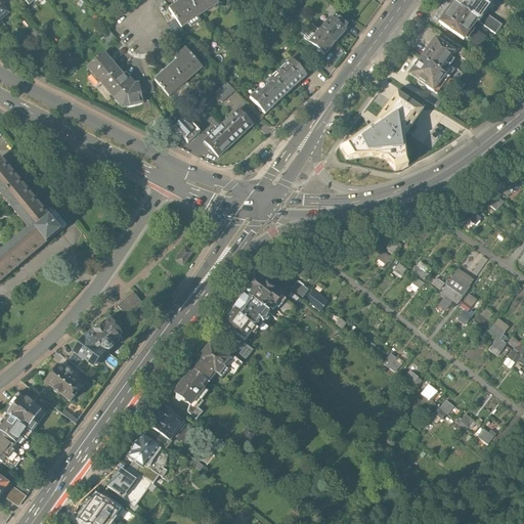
[(9,0),(6,0),(4,3),(10,10),(15,6),(22,13),(26,9),(17,0),(13,4),(9,0)]
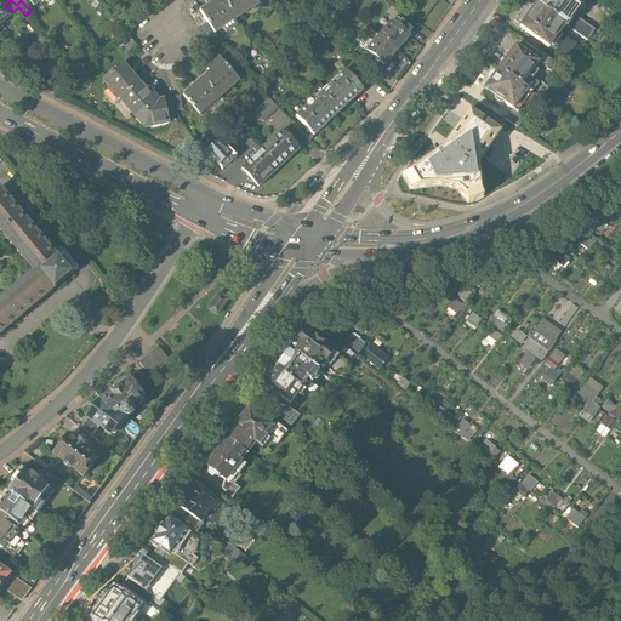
[(233,22),(238,18),(226,0),(218,0),(200,12),(215,34),(223,29),(227,34),(237,28),(233,22)]
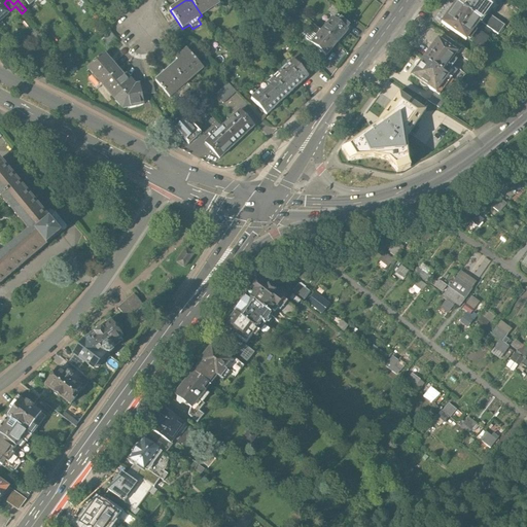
[(191,0),(202,15),(219,5),(215,0),(191,0)]
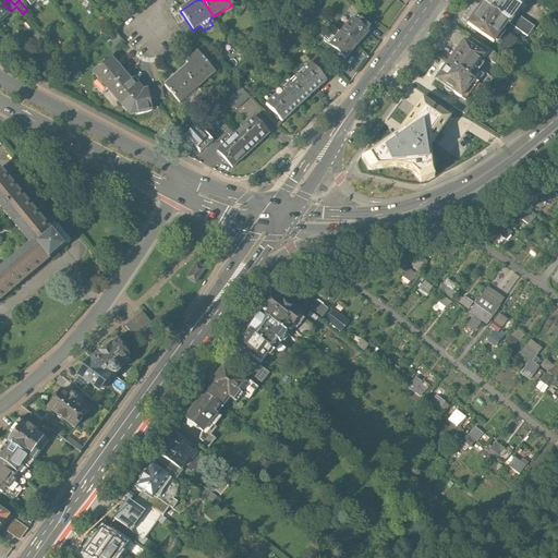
[(485,0),(482,4),(508,23),(523,3),(518,0),(485,0)]
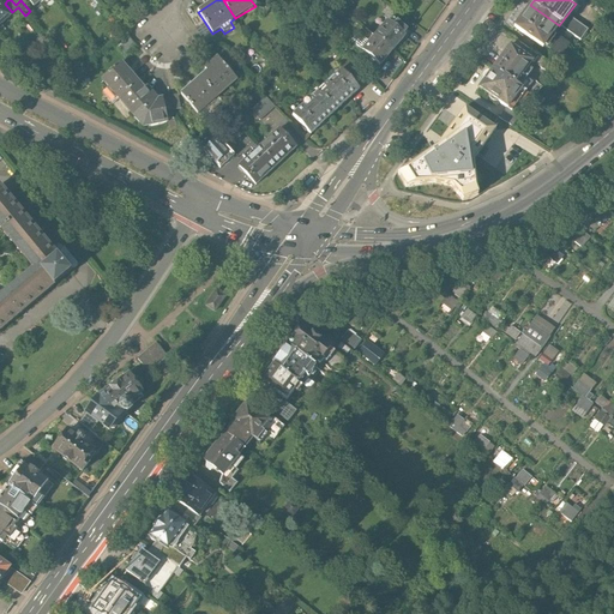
[(0,25),(10,17),(0,5),(0,25)]
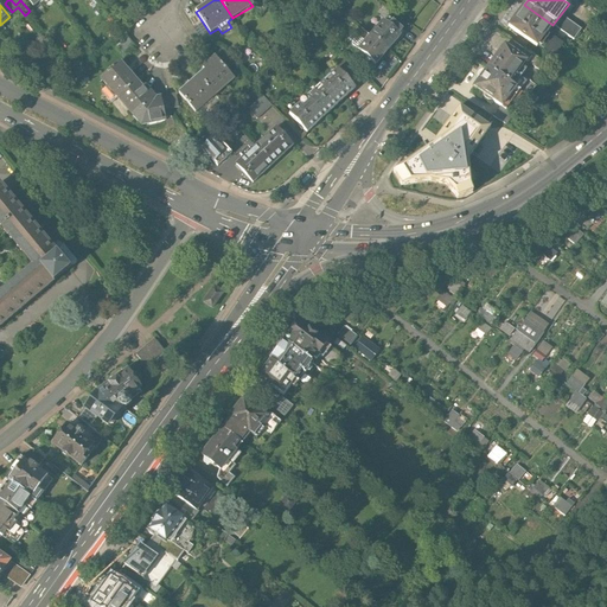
[(553,25),(524,5),(508,27),(536,48),(538,46),(553,26),(553,25)]
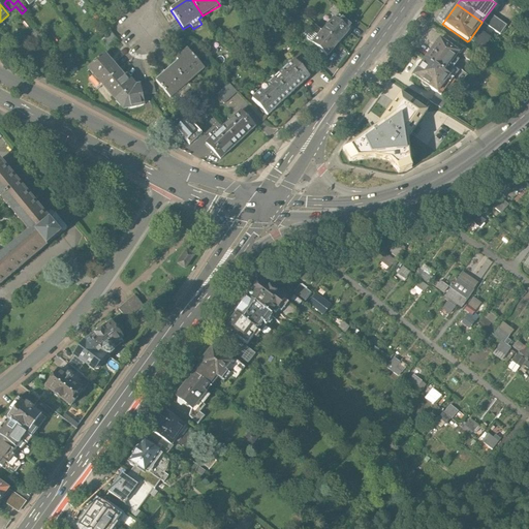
[(500,35),(506,26),(490,14),(484,24),(500,35)]
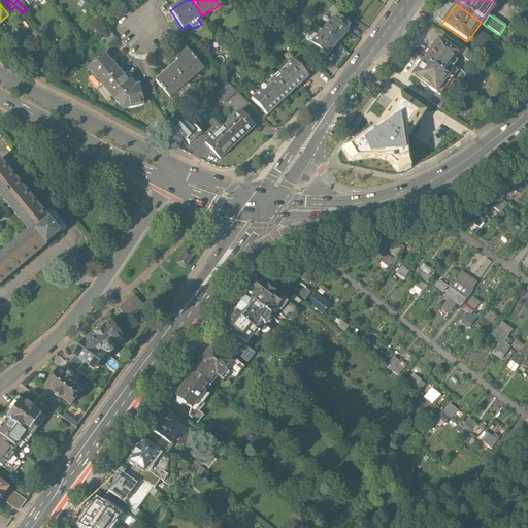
[(332,19),(322,31),(337,44),(348,32),(332,19)]
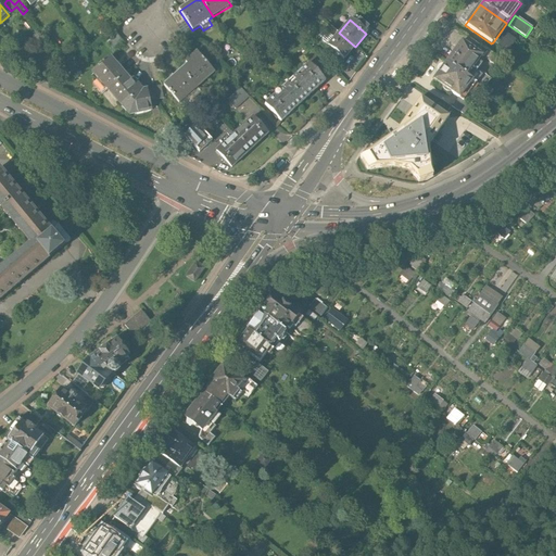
[(190,34),(184,23),(177,26),(184,38),(190,34)]
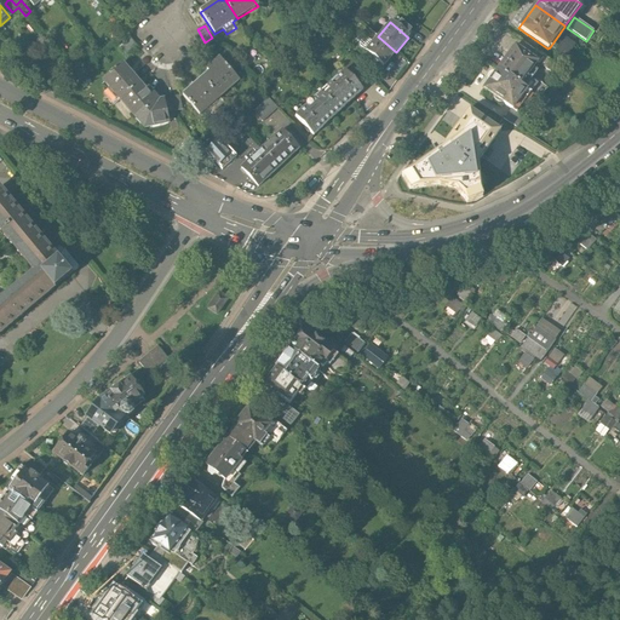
[(550,47),(566,58),(575,46),(572,44),(578,36),(564,27),(550,47)]
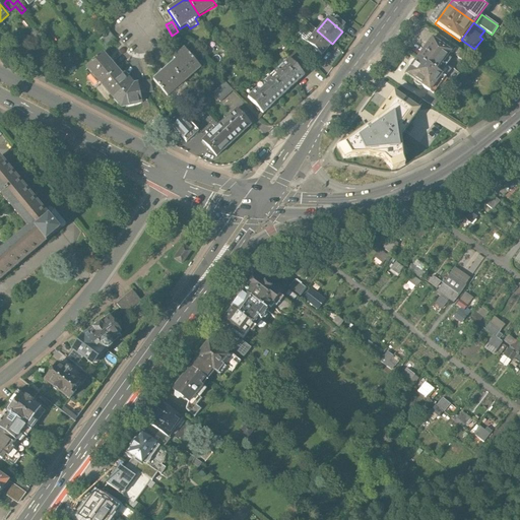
[(322,56),(332,44),(317,30),(307,43),(322,56)]
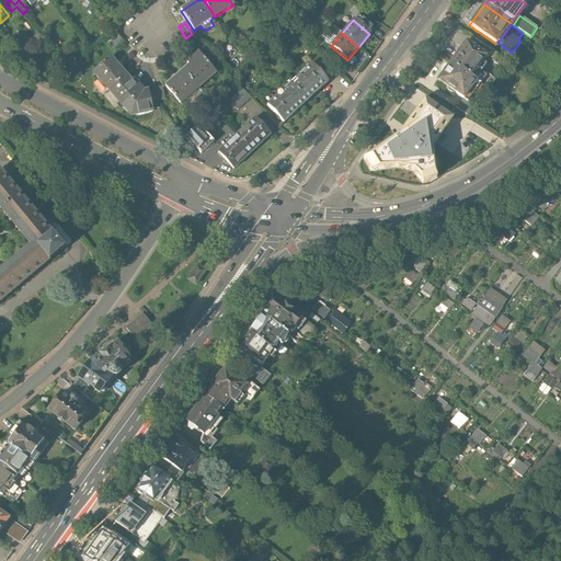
[(124,43),(117,36),(107,44),(113,52),(124,43)]
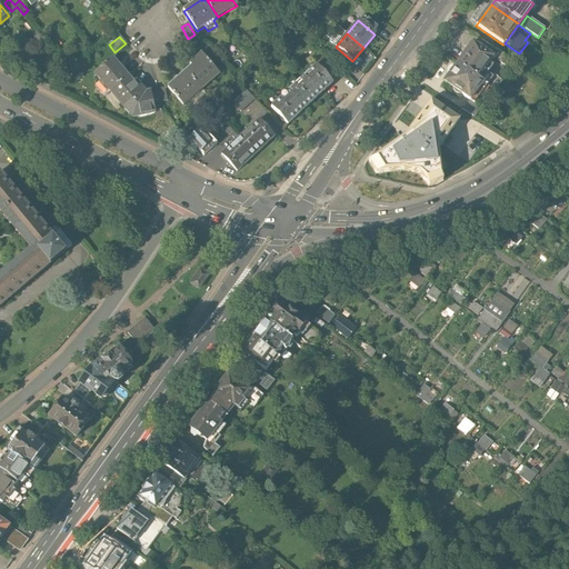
[(471,43),(457,63),(479,80),(495,59),(471,43)]
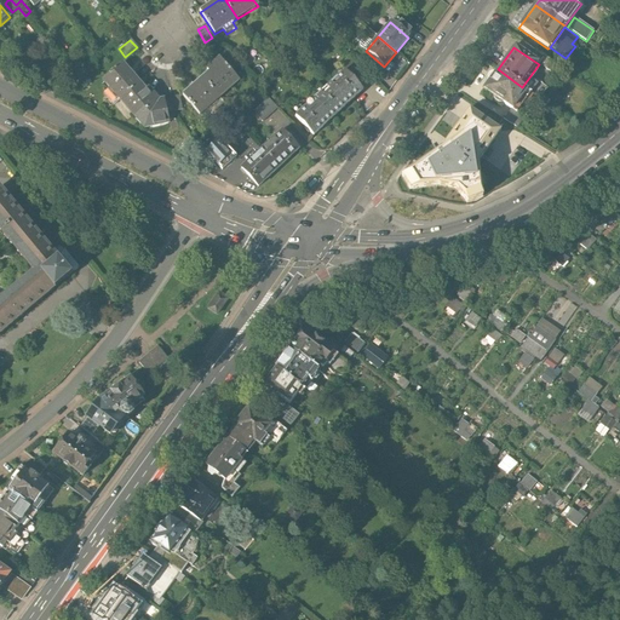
[(239,61),(228,50),(222,56),(233,67),(239,61)]
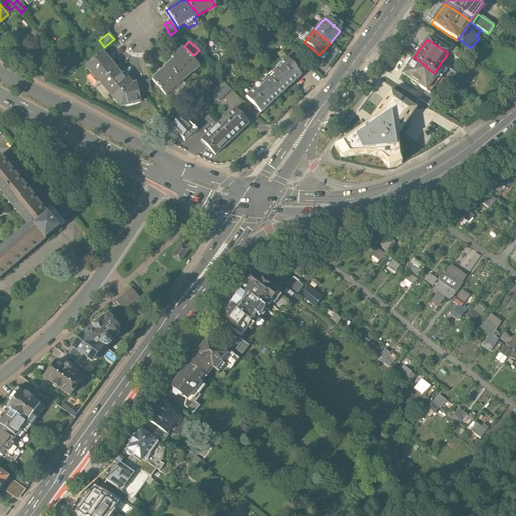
[(287,59),(290,63),(298,55),(290,47),(282,54),(287,59)]
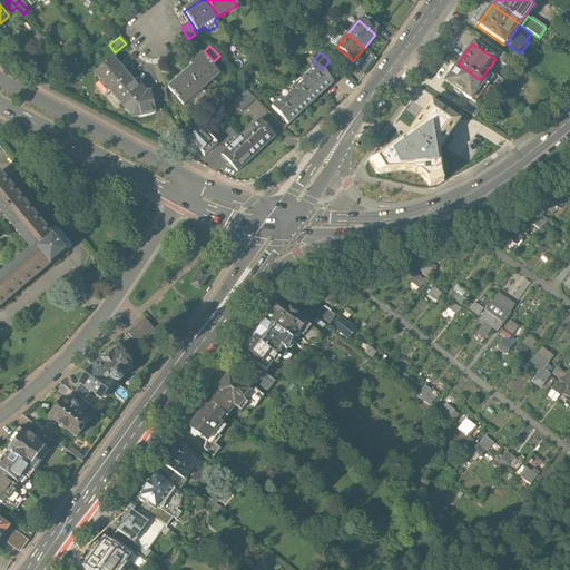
[(193,68),(186,74),(203,92),(220,77),(202,55),(189,65),(193,68)]
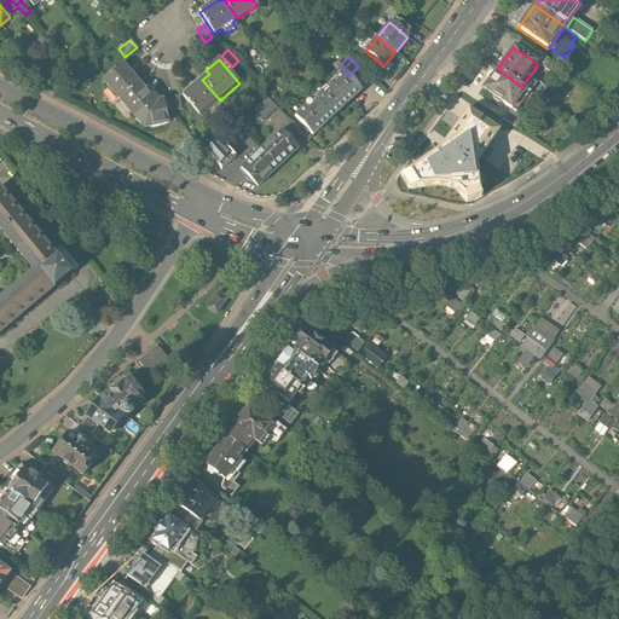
[(102,82),(125,109),(145,92),(122,65),(102,82)]
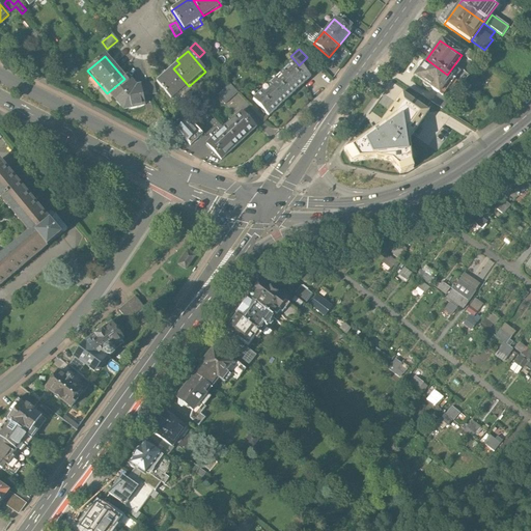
[(455,81),(447,75),(426,59),(413,79),(442,100),(455,81)]
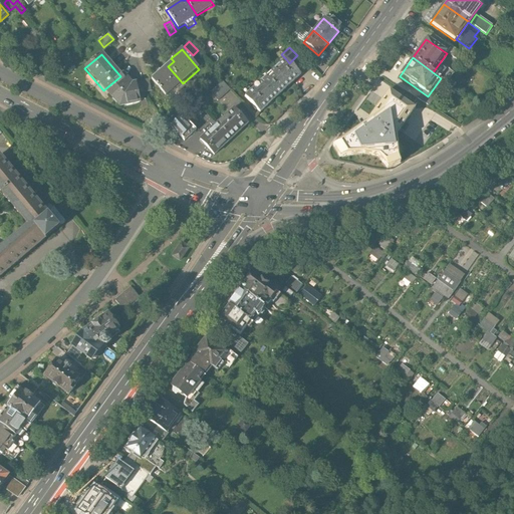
[(286,59),(265,78),(280,94),(301,75),(289,63),(286,59)]
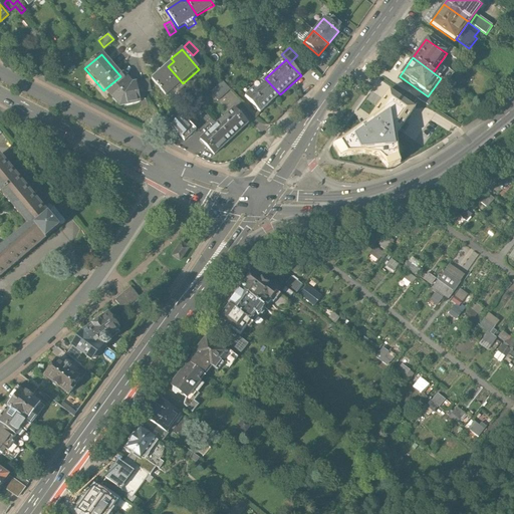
[(167,97),(183,83),(168,66),(152,80),(167,97)]
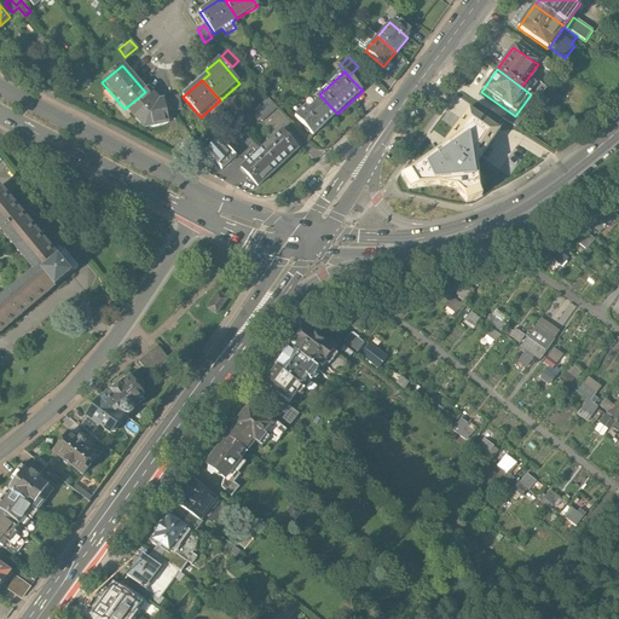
[(149,90),(145,92),(125,109),(143,131),(168,125),(167,121),(162,100),(158,102),(149,90)]
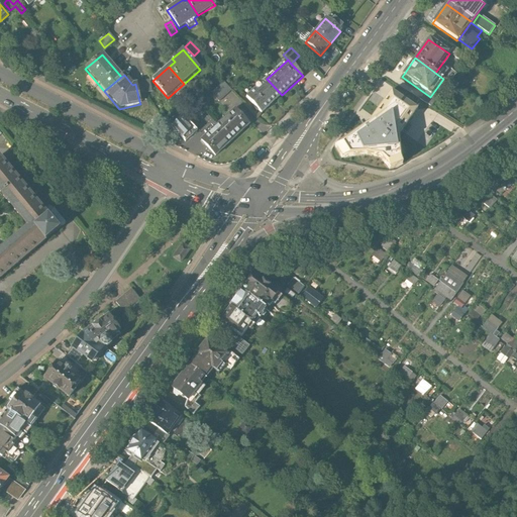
[(262,114),(282,95),(267,79),(246,98),(262,114)]
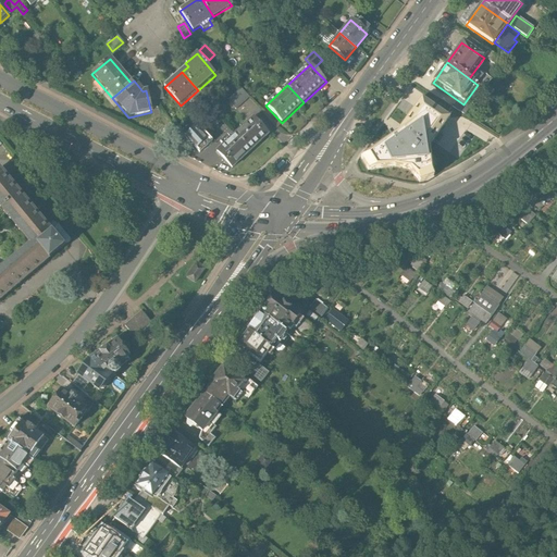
[(161,87),(153,88),(156,100),(163,99),(161,87)]
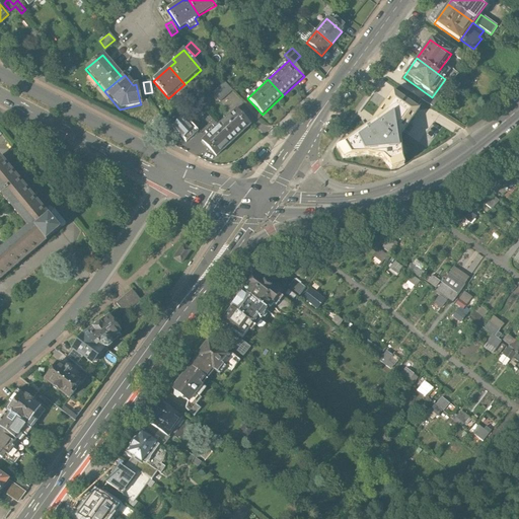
[(143,82),(136,84),(140,101),(146,100),(145,93),(143,82)]
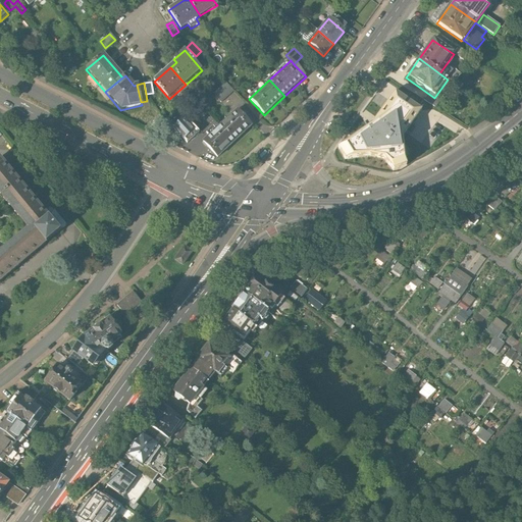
[(220,102),(233,92),(226,84),(214,94),(220,102)]
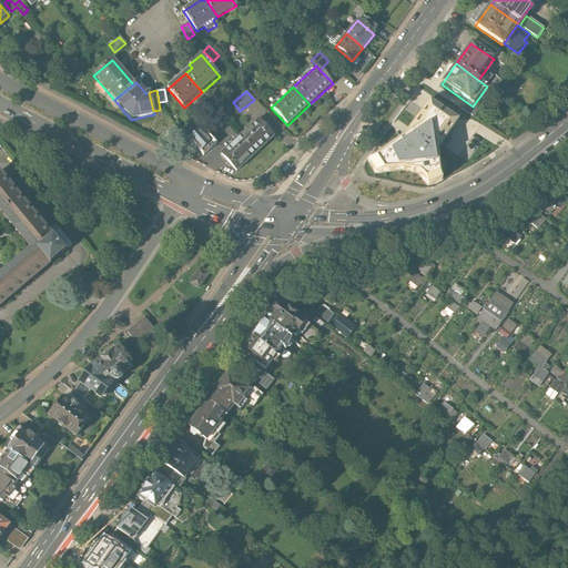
[(403,138),(367,162),(375,174),(402,171),(417,174),(427,188),(442,182),(436,164),(454,130),(458,121),(429,101),(405,134),(403,138)]
